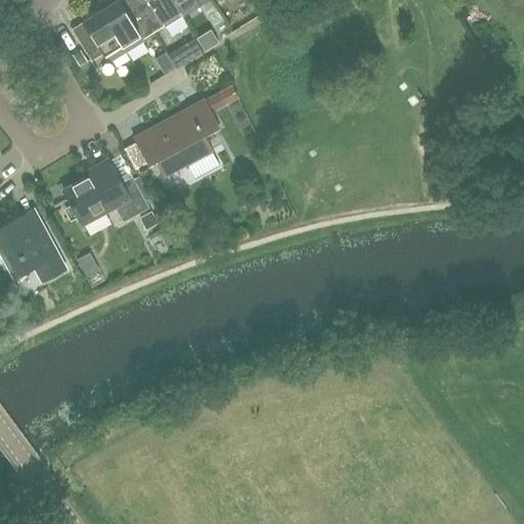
[(141,13),(141,12),(140,13),(135,4),(124,10),(118,0),(100,0),(95,4),(98,9),(99,8),(126,51),(143,40),(141,38),(151,32),(153,31),(141,13)]
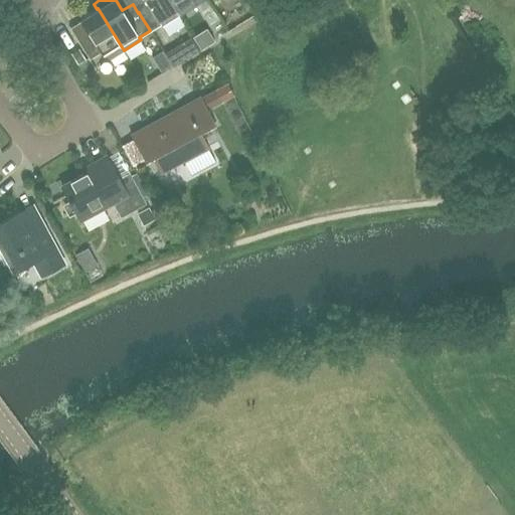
[(169,0),(145,0),(149,6),(139,12),(139,13),(150,30),(160,24),(161,26),(179,14),(175,7),(174,8),(169,0)]
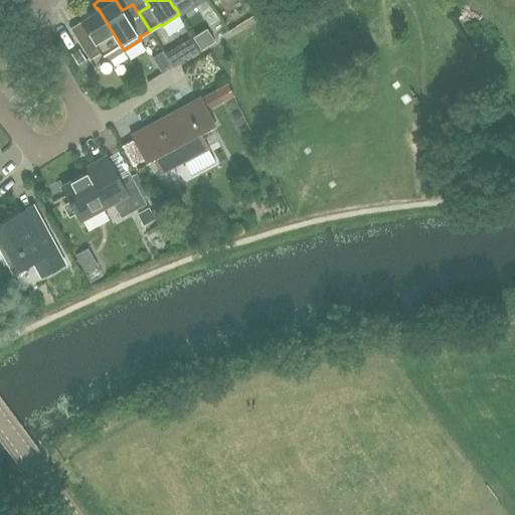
[(169,0),(174,8),(175,7),(179,14),(201,0),(169,0)]
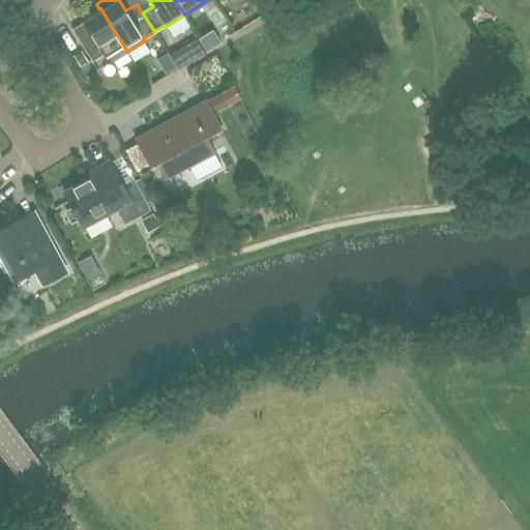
[(126,52),(127,52),(100,8),(99,9),(82,20),(95,42),(84,50),(91,60),(102,53),(104,55),(105,55),(113,60),(126,52)]
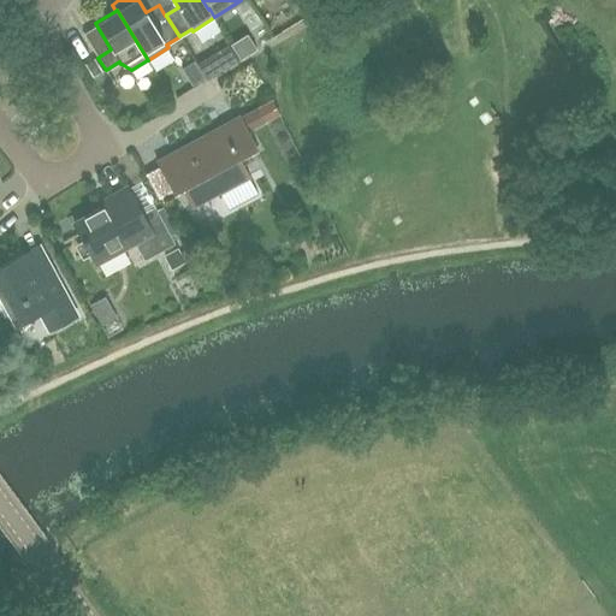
[(196,64),(206,78),(206,80),(212,76),(218,72),(208,57),(196,64)]
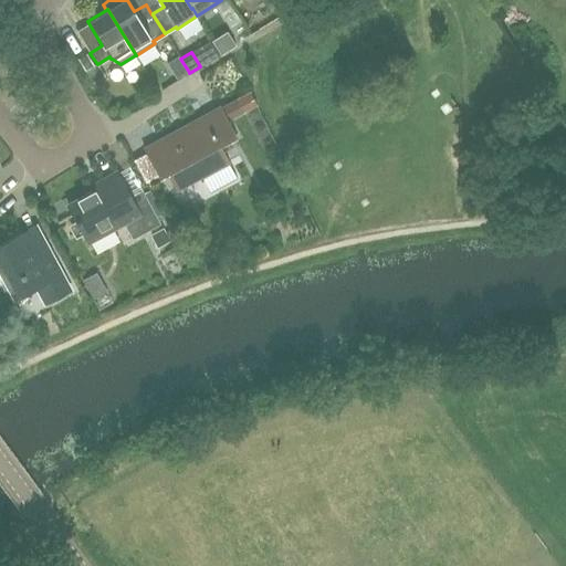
[(178,55),(177,55),(170,60),(166,62),(176,79),(188,71),(178,55)]
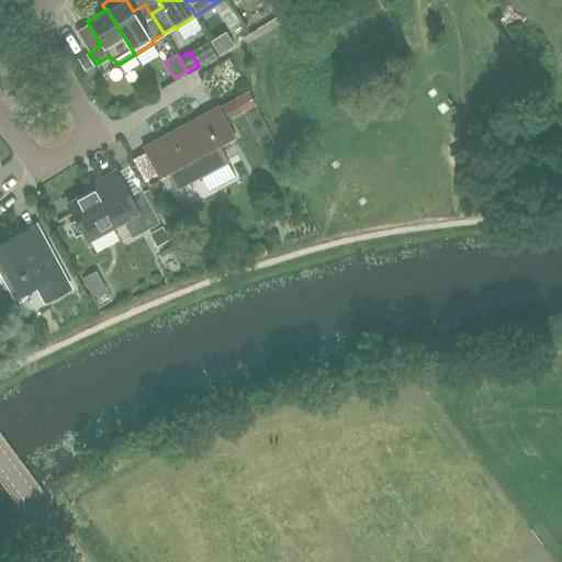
[(235,98),(218,105),(218,104),(142,146),(158,175),(165,171),(175,188),(226,160),(216,143),(234,134),(226,120),(243,111),(235,98)]
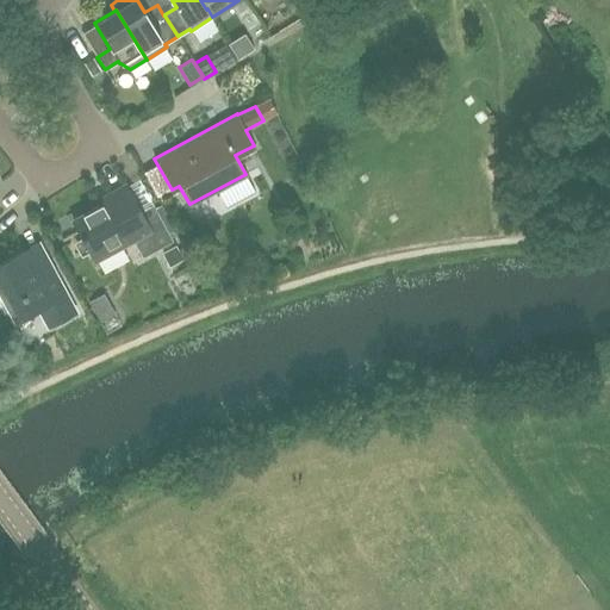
[(161,205),(155,209),(153,205),(139,212),(125,185),(109,193),(111,199),(73,219),(94,261),(95,260),(122,246),(122,247),(134,240),(142,256),(172,241),(166,230),(173,225),(161,205)]
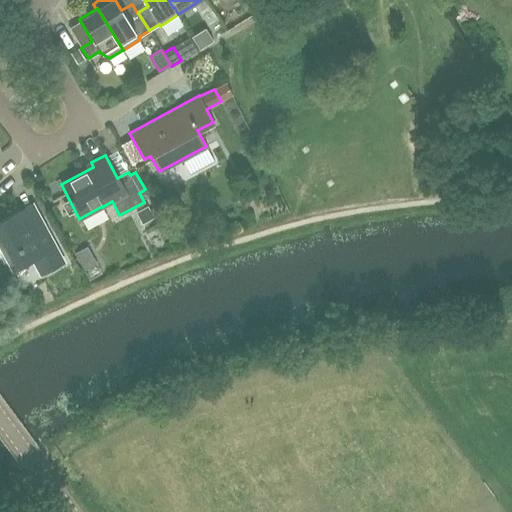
[(135,212),(142,224),(153,218),(147,206),(135,212)]
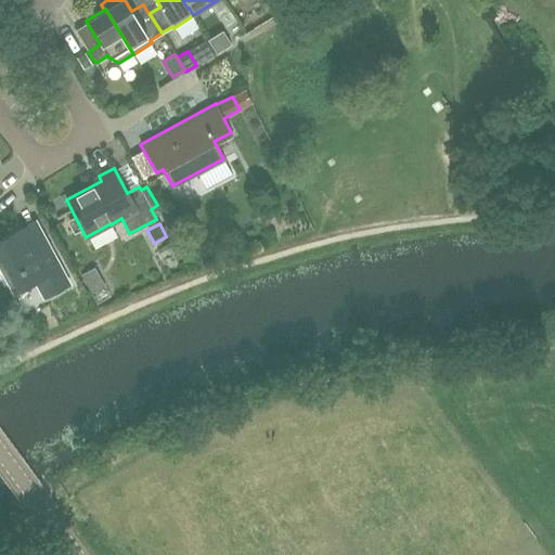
[(0,239),(0,265),(14,291),(35,280),(43,297),(68,284),(43,237),(31,244),(23,228),(0,239)]
